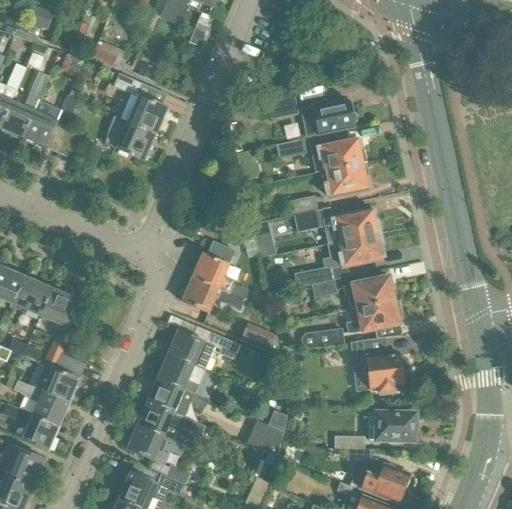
[(190,0),(188,7),(201,12),(189,41),(204,47),(216,18),(209,15),(214,0),(190,0)]
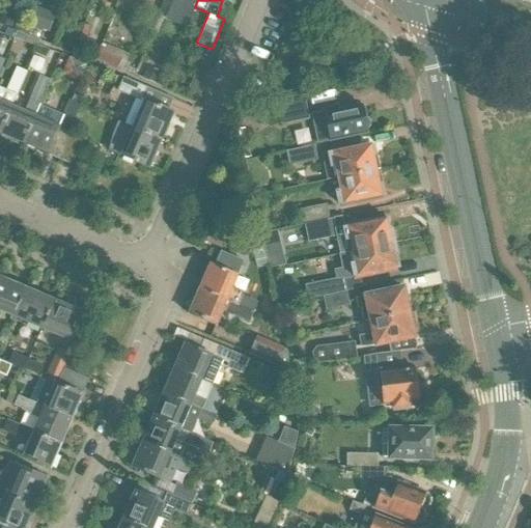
[(81,31),(76,44),(91,50),(96,37),(81,31)]
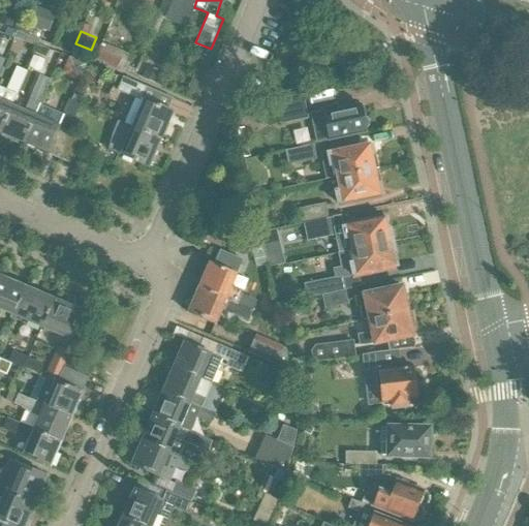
[(96,55),(119,64),(124,50),(101,41),(96,55)]
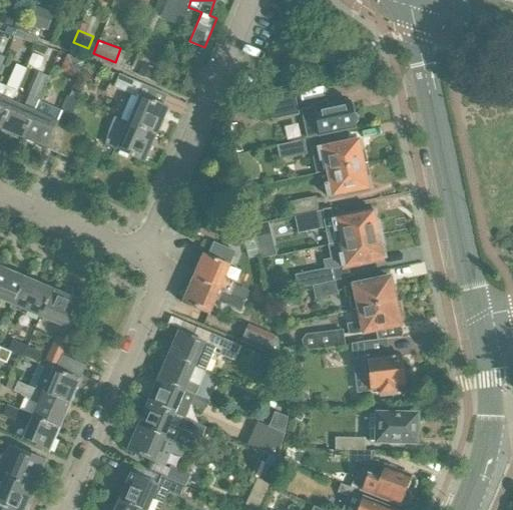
[(0,123),(11,100),(26,66),(16,62),(6,85),(0,82),(0,123)]
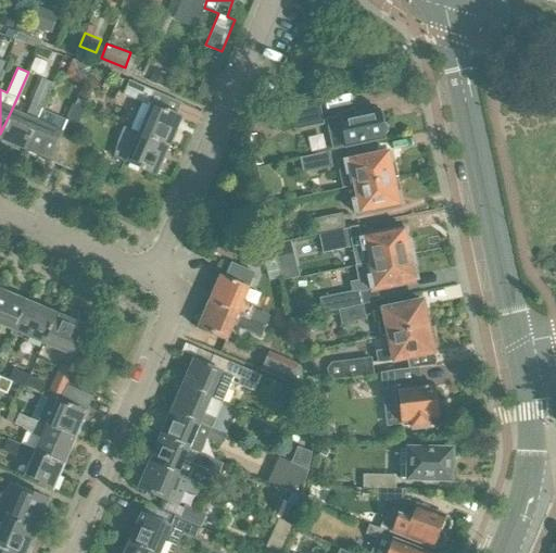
[(12,109),(0,134),(0,137),(23,148),(36,118),(37,120),(41,108),(53,82),(42,77),(26,114),(12,109)]
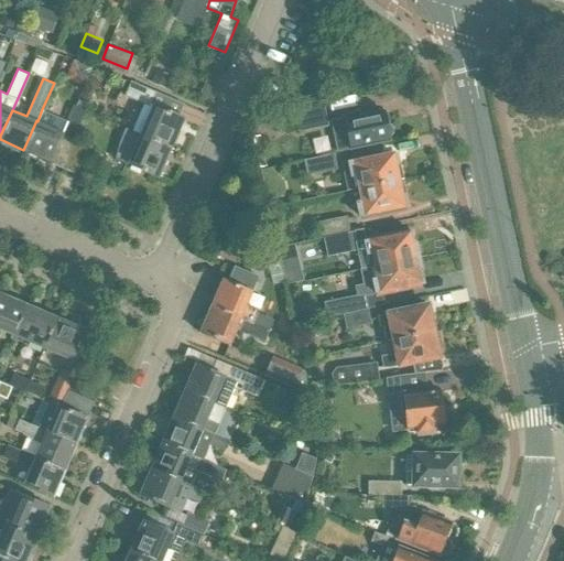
[(207,78),(199,96),(208,100),(216,82),(207,78)]
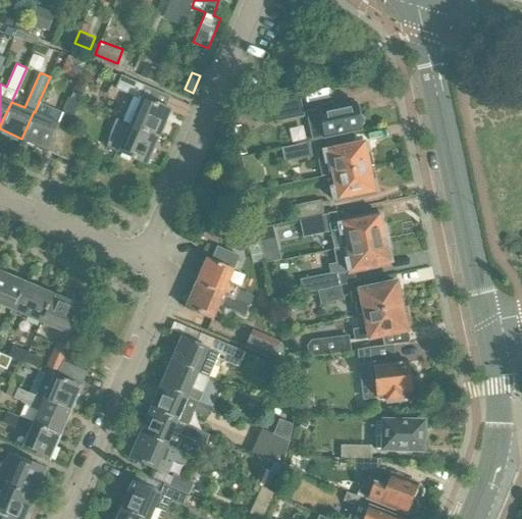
[(115,88),(132,94),(121,120),(158,136),(170,108),(142,96),(147,85),(120,74),(115,88)]
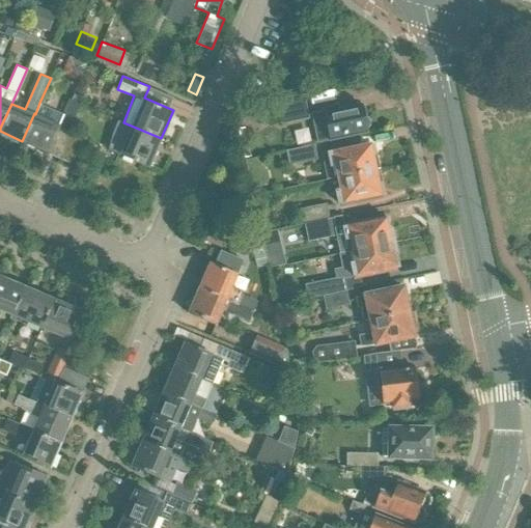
[(73,92),(70,100),(80,104),(83,96),(73,92)]
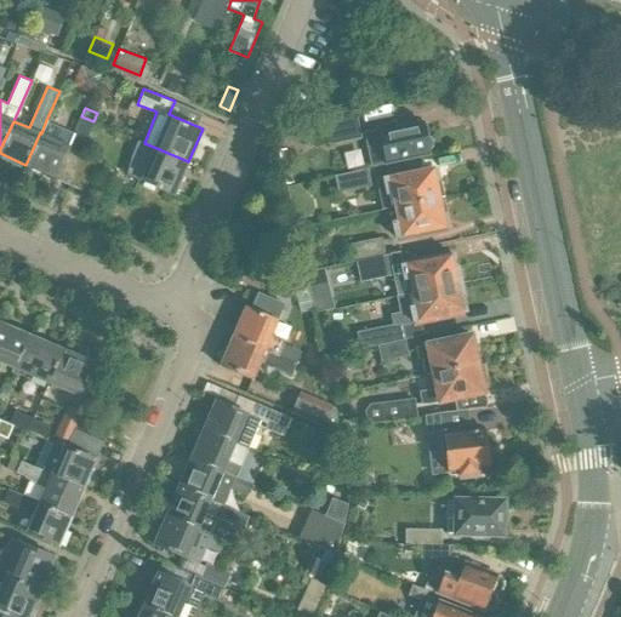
[(74,132),(74,133),(86,138),(93,121),(81,116),(75,131),(74,132)]
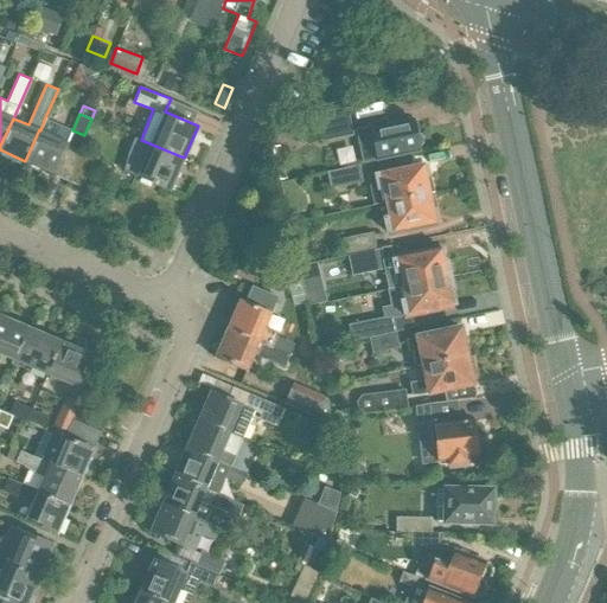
[(350,115),(315,122),(319,140),(353,134),(350,115)]
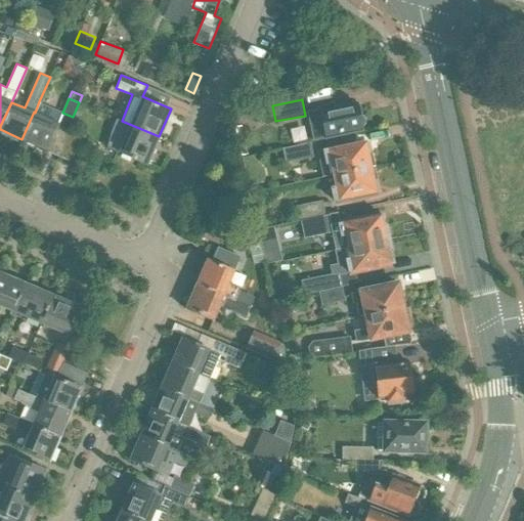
[(333,102),(319,105),(307,109),(314,138),(362,127),(356,100),(333,106),(333,102)]
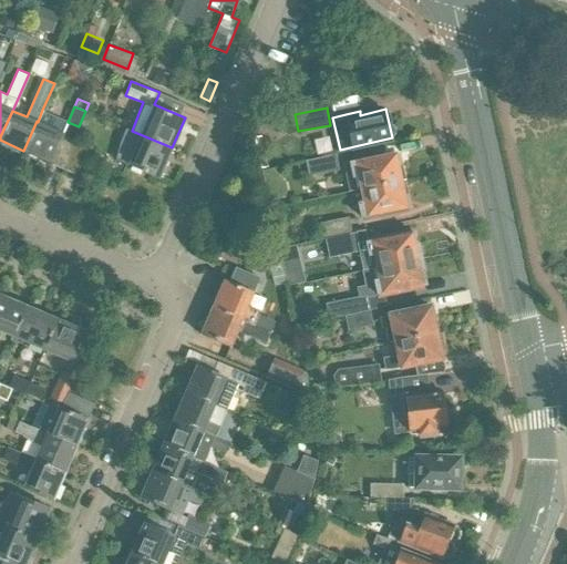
[(37,121),(23,151),(63,168),(74,142),(75,139),(64,134),(64,133),(63,133),(68,122),(68,121),(69,121),(42,110),(38,122),(37,121)]
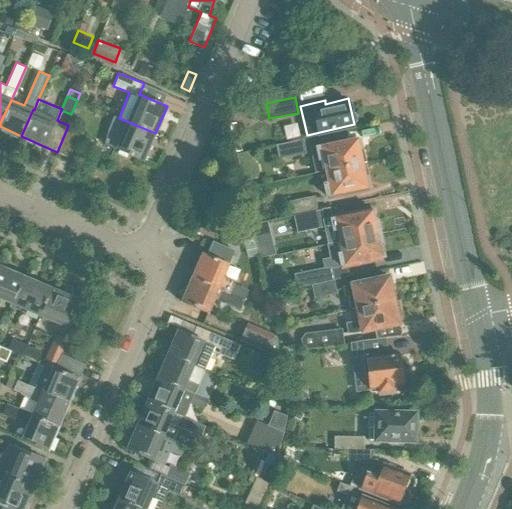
[(117,148),(144,160),(155,133),(119,118),(108,145),(117,148)]
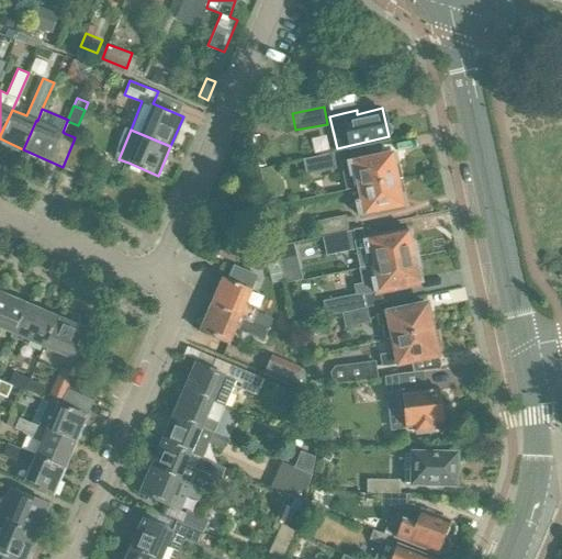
[(74,141),(63,167),(75,171),(87,146),(88,143),(75,137),(74,141)]
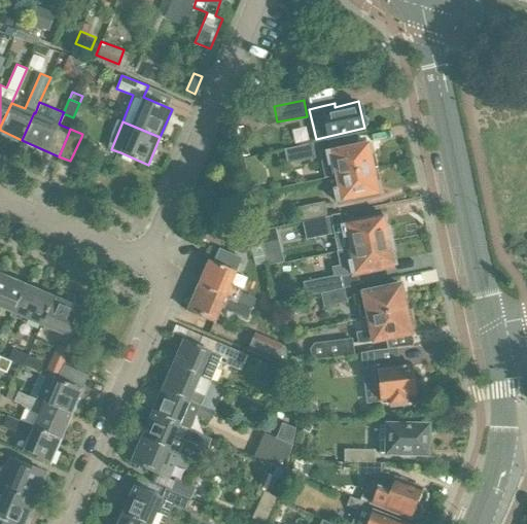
[(312,143),(283,148),(286,163),(315,158),(312,143)]
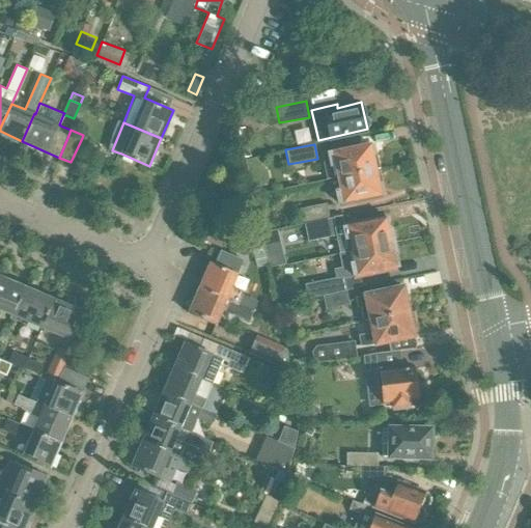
[(371,144),(325,154),(330,178),(338,176),(380,168),(378,155),(373,156),(371,144)]
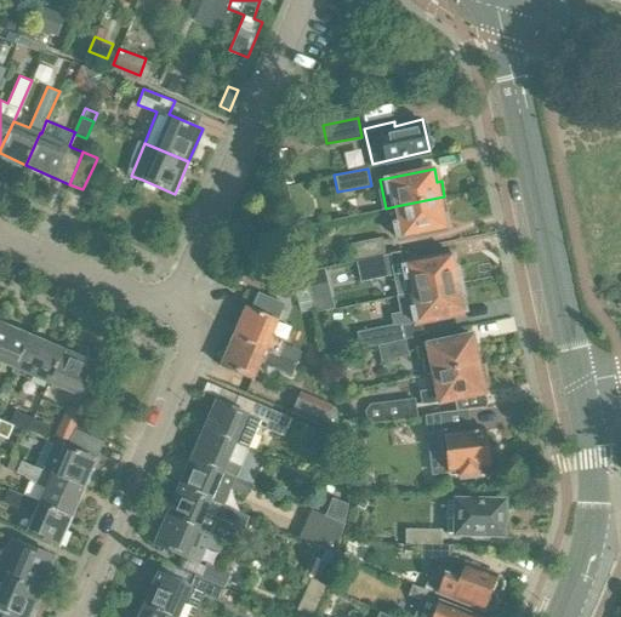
[(396,206),(399,222),(394,223),(397,235),(446,226),(444,211),(448,210),(444,196),(396,206)]
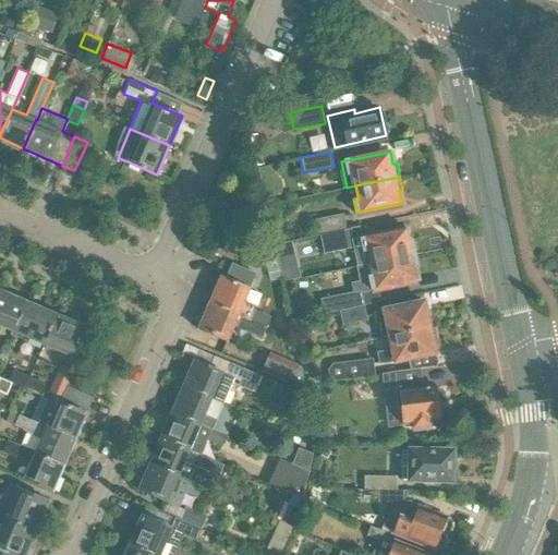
[(342,212),(313,218),(316,233),(346,227),(342,212)]
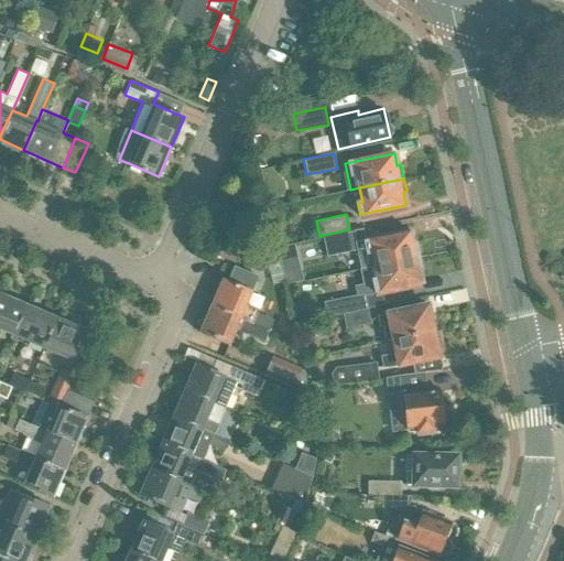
[(357,255),(372,251),(375,265),(375,266),(419,256),(415,244),(412,244),(410,230),(358,241),(355,229),(322,237),(326,256),(356,249),(357,255)]
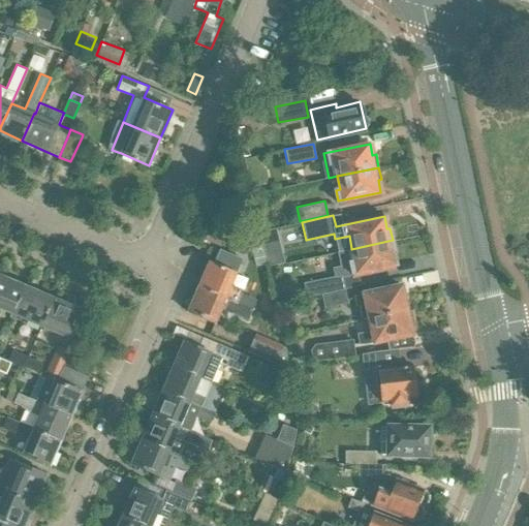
[(245,254),(248,247),(263,243),(259,227),(236,233),(229,248),(245,254)]
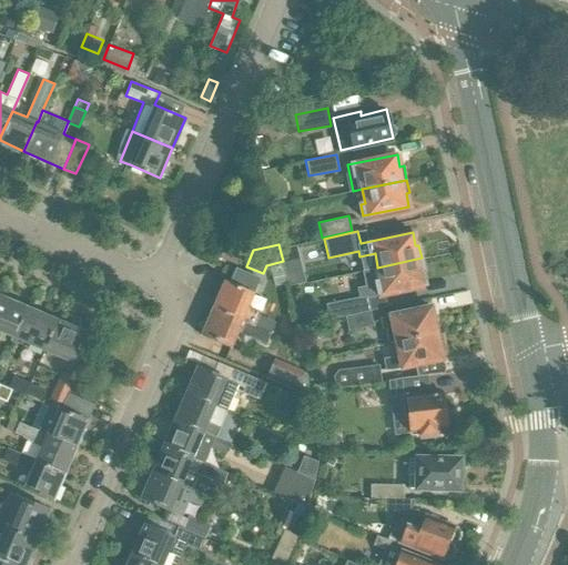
[(364,271),(369,291),(325,303),(328,319),(345,315),(345,316),(371,311),(388,305),(385,293),(424,285),(421,270),(424,270),(422,258),(377,268),(377,266),(364,271)]
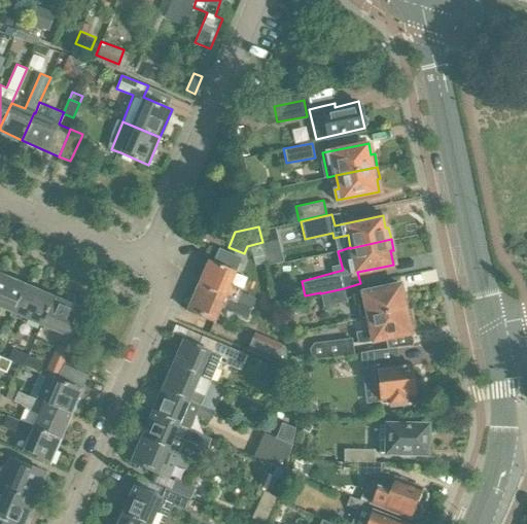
[(220,265),(209,259),(198,284),(252,308),(256,298),(241,290),(242,287),(232,283),(237,271),(236,271),(242,256),(227,250),(220,265)]
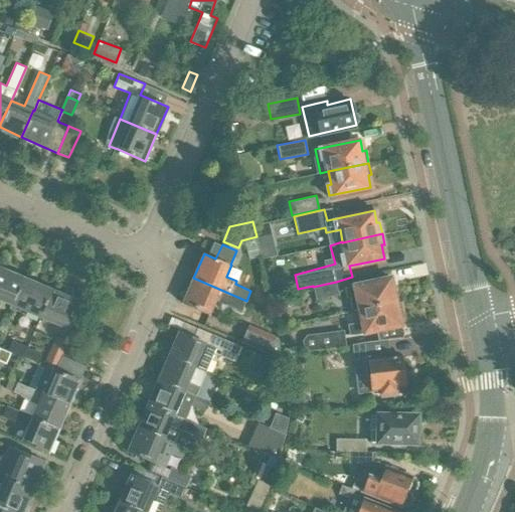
[(0,266),(0,299),(13,305),(25,277),(0,266)]
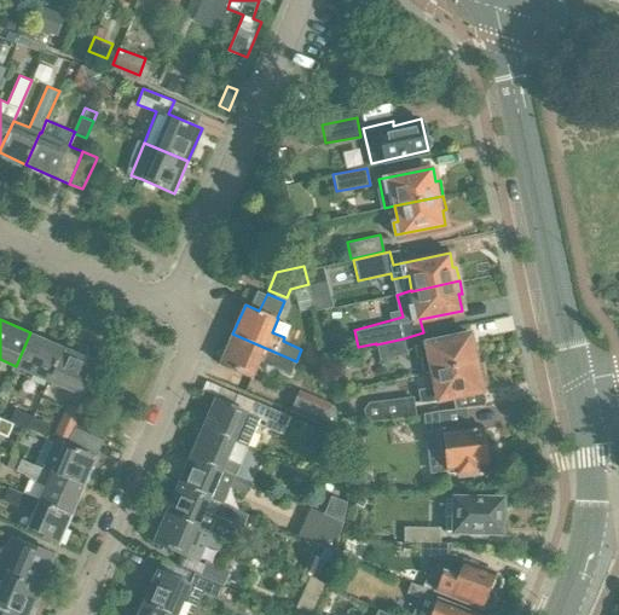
[(30,332),(16,366),(47,379),(62,346),(30,332)]
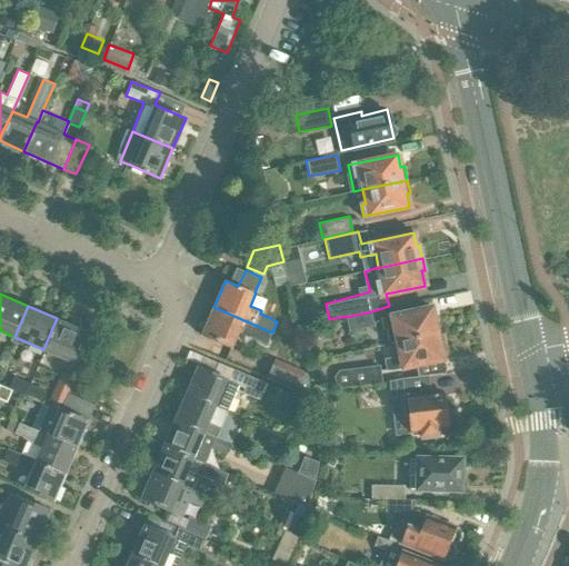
[(272,333),(213,307),(202,334),(232,347),(239,331),(268,343),(272,333)]
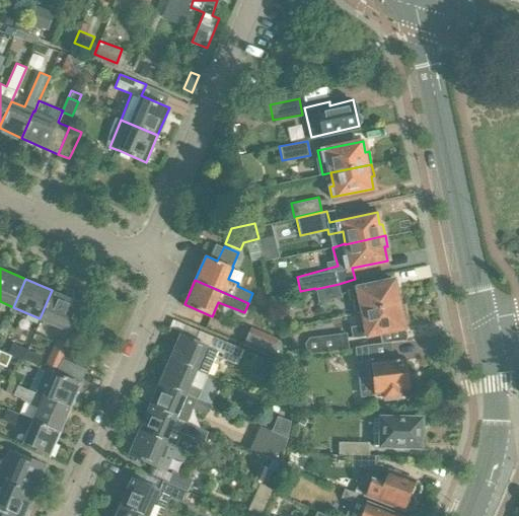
[(352,298),(355,312),(357,312),(357,313),(401,303),(398,289),(396,290),(394,281),(346,291),(348,299),(352,298)]
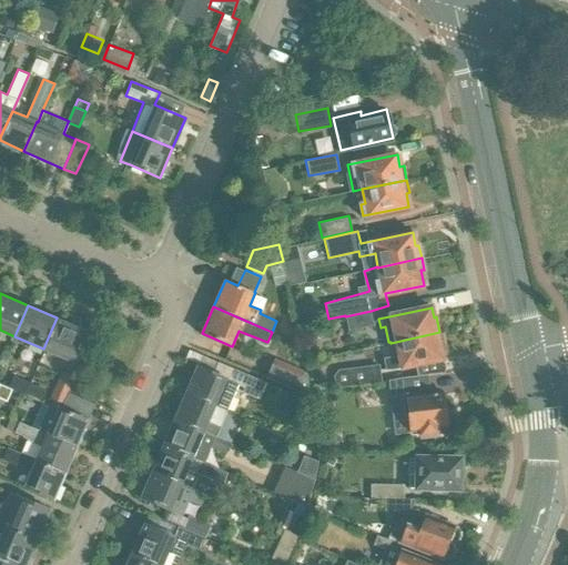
[(371,311),(345,316),(350,331),(374,324),(371,311)]
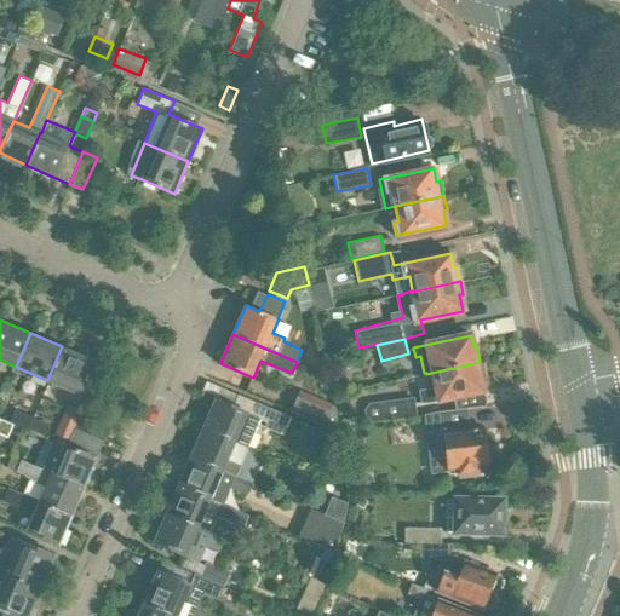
[(80,395),(95,361),(62,346),(47,380),(80,395)]
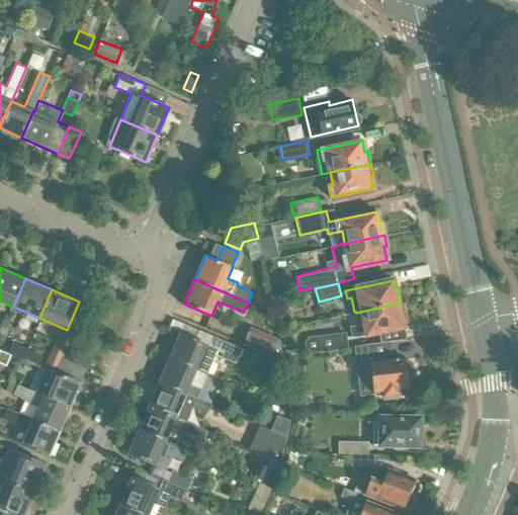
[(356,313),(359,324),(350,326),(352,336),(361,334),(362,335),(403,327),(401,318),(404,317),(401,303),(356,313)]
